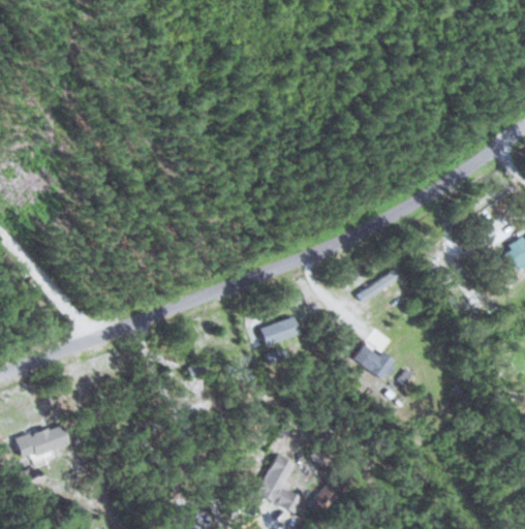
[(524,238),(505,249),(516,269),(524,263),(524,238)]
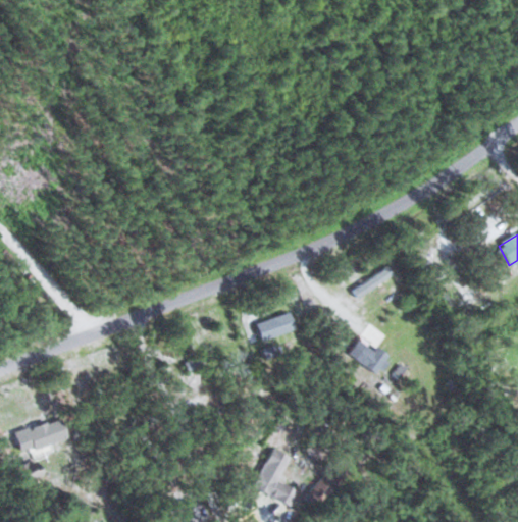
[(384,280),(381,271),(344,286),(347,295),(384,280)]
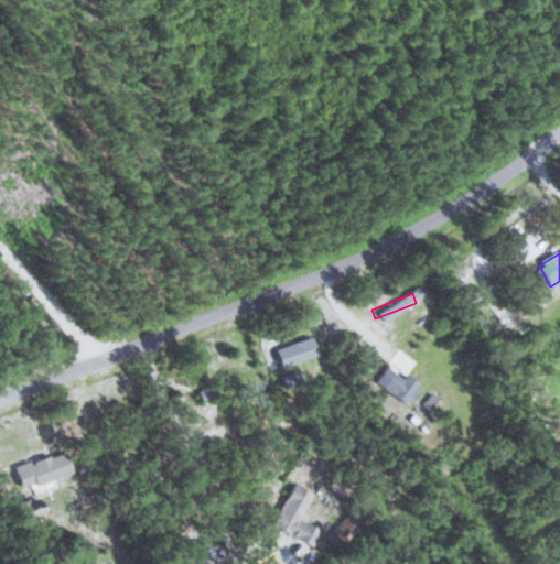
[(284,370),(322,355),(314,336),(277,351),(284,370)]
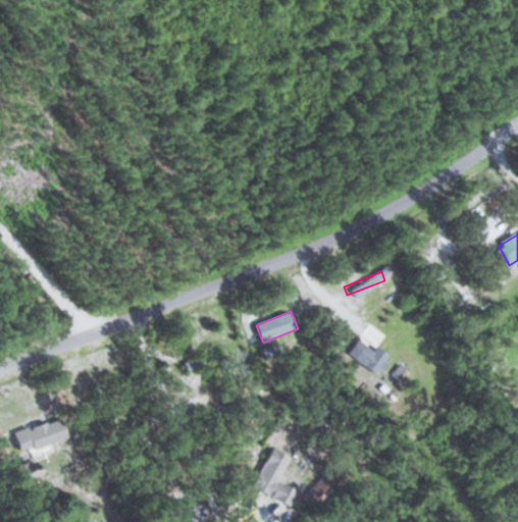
[(390,364),(370,345),(357,357),(376,376),(390,364)]
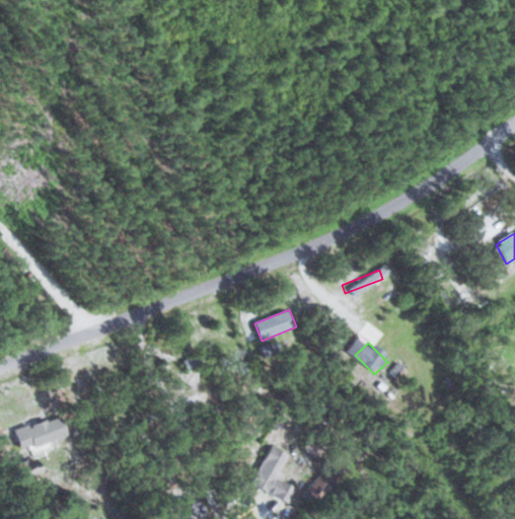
[(205,366),(201,355),(185,360),(189,371),(205,366)]
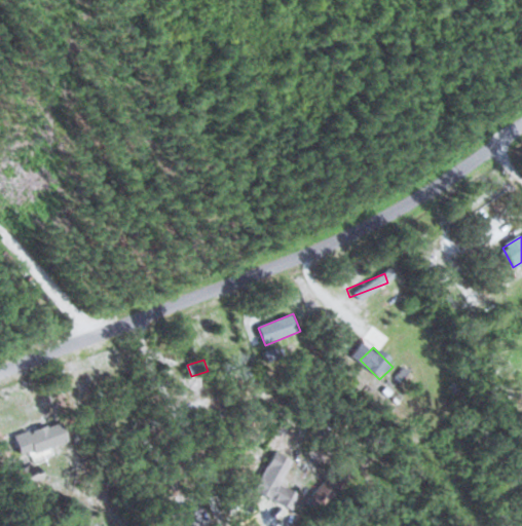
[(35,453),(70,442),(64,421),(6,439),(22,486),(43,480),(35,453)]
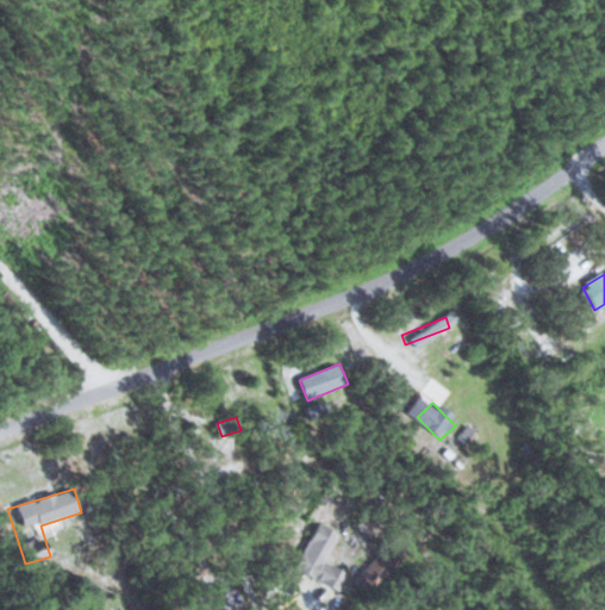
[(299,566),(310,572),(331,531),(320,526),(299,566)]
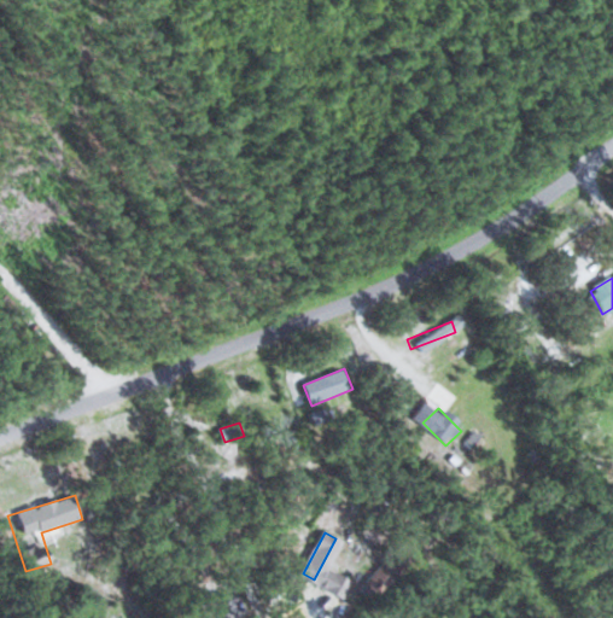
[(368,582),(381,595),(415,561),(402,548),(368,582)]
